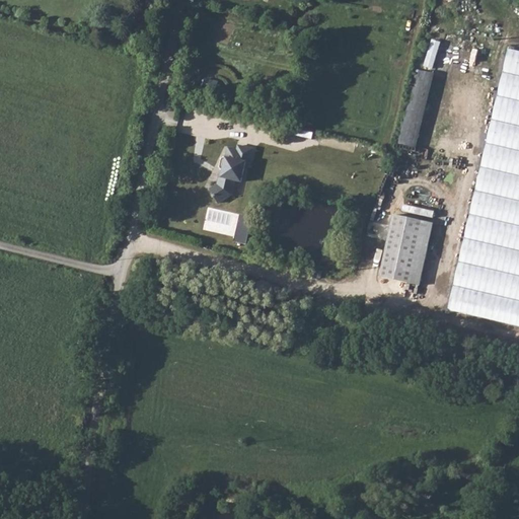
[(435,68),(441,42),(432,40),(426,66),(435,68)]
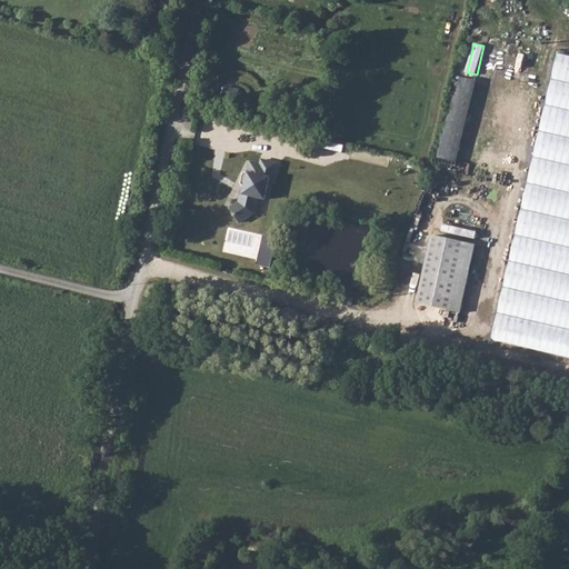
[(568,57),(557,55),(492,341),(568,358),(568,57)]
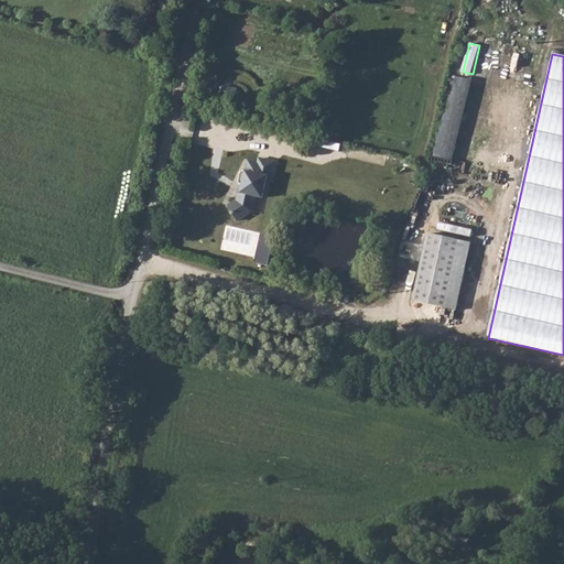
[(452,75),(433,156),(452,161),(472,79),(452,75)]
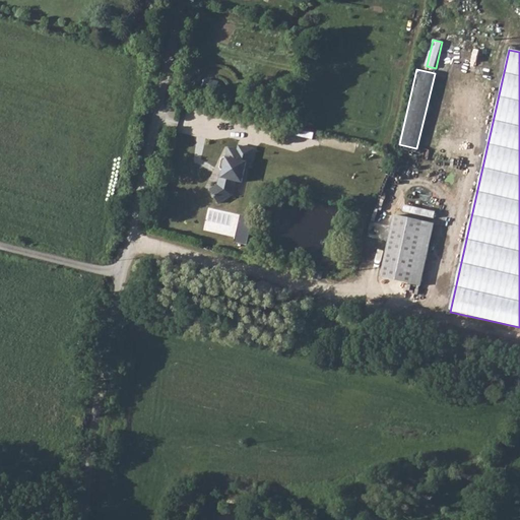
[(218,185),(210,190),(219,203),(233,195),(236,181),(242,183),(246,164),(250,165),(254,149),(239,146),(238,150),(229,148),(226,158),(224,157),(221,159),(219,168),(221,171),(223,171),(221,177),(220,177),(218,185)]
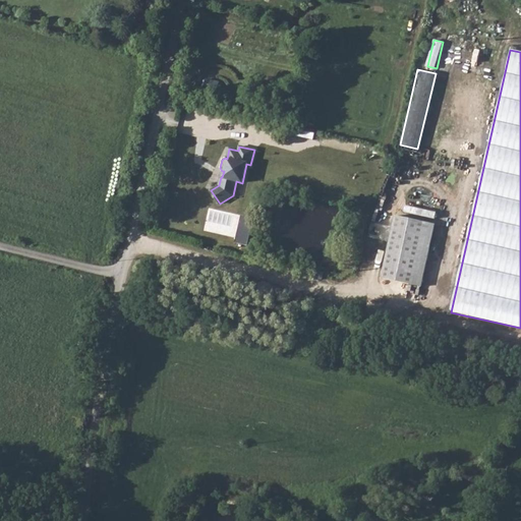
[(405,211),(436,217),(437,212),(406,206),(405,211)]
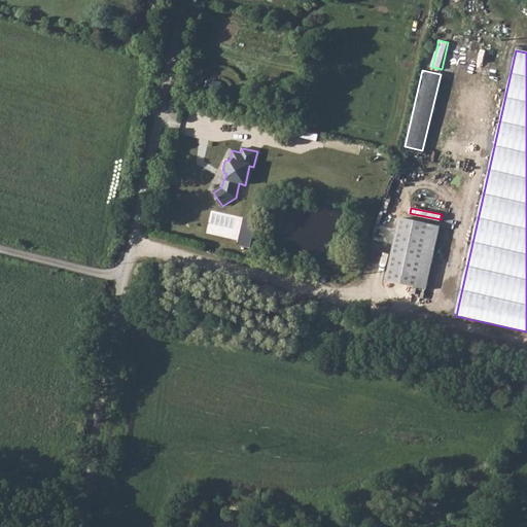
[(398,219),(385,281),(425,289),(438,229),(398,219)]
